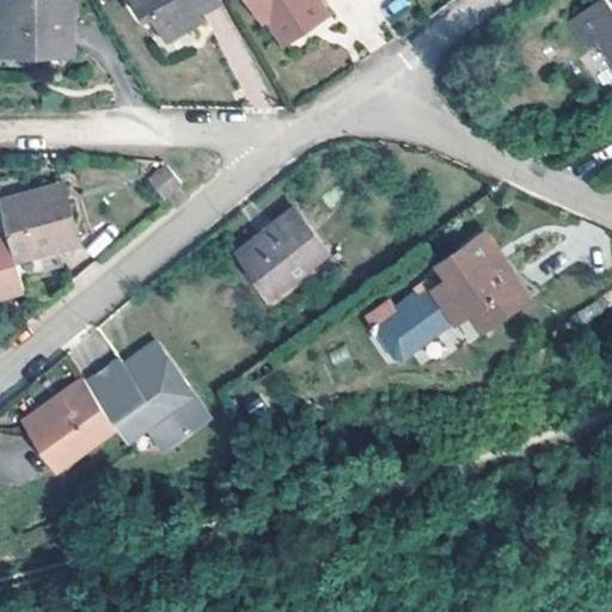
[(69,53),(68,0),(2,0),(2,51),(69,53)]
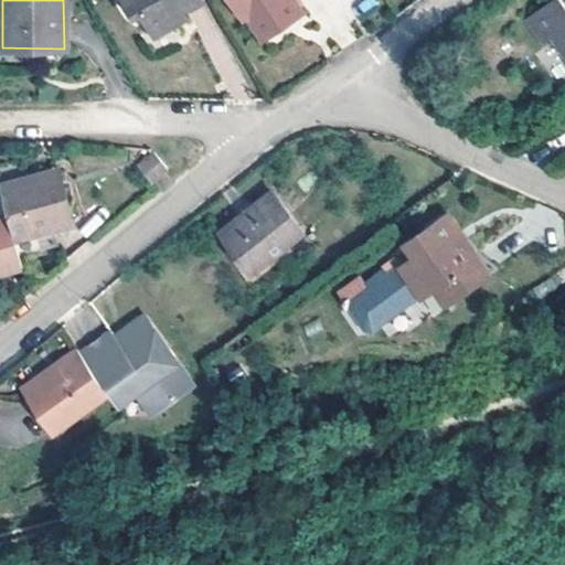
[(128,0),(135,11),(142,8),(155,29),(164,23),(176,17),(171,9),(180,4),(187,0),(128,0)]
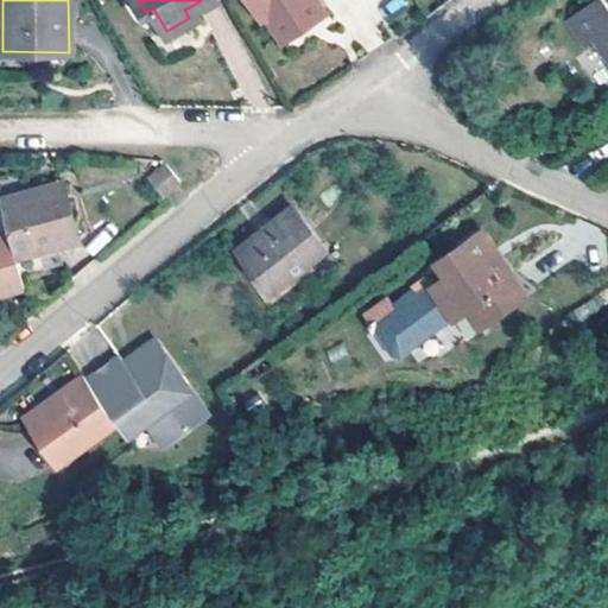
[(249,0),(261,17),(266,14),(282,38),(309,20),(295,0),(249,0)]
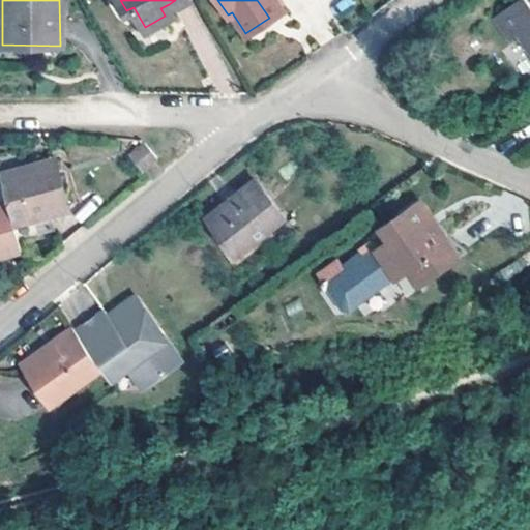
[(283,9),(276,0),(257,0),(269,18),(283,9)]
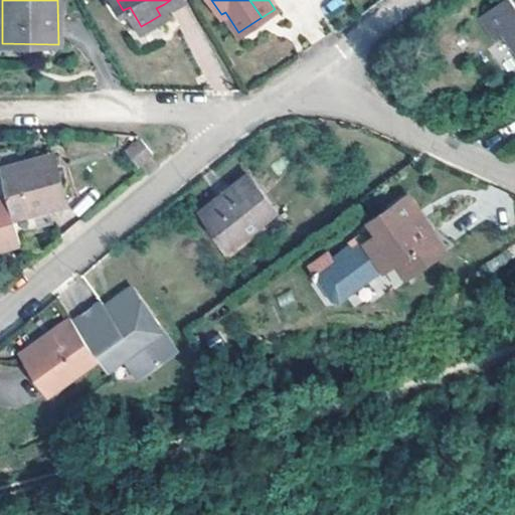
[(514,8),(509,0),(502,0),(479,16),(495,40),(504,34),(514,49),(514,8)]
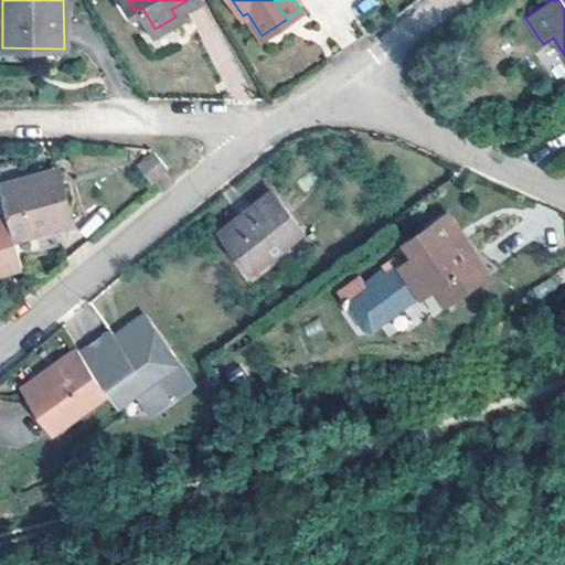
[(183,12),(180,4),(171,9),(176,17),(183,12)]
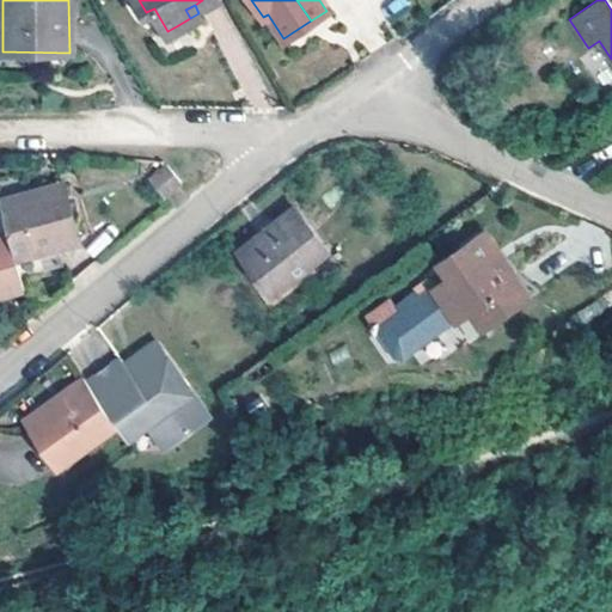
[(179,183),(164,165),(148,179),(163,196),(179,183)]
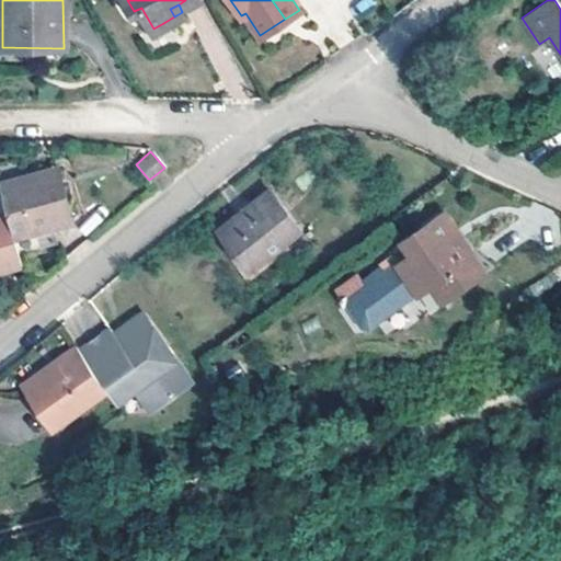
[(60,181),(58,174),(20,185),(21,191),(60,181)]
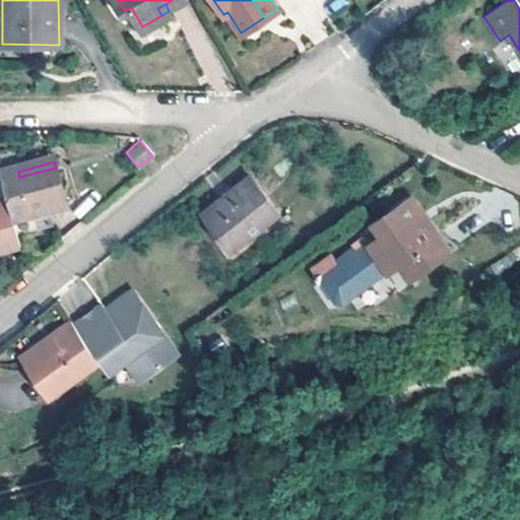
[(8,203),(13,225),(48,215),(67,210),(56,168),(19,177),(18,172),(1,177),(8,203)]
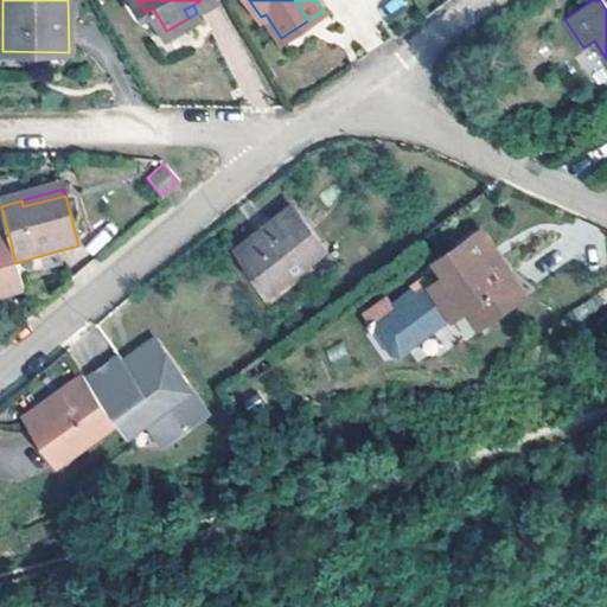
[(326,247),(293,206),(240,251),(250,267),(246,272),(248,276),(270,304),(314,268),(308,261),(326,247)]
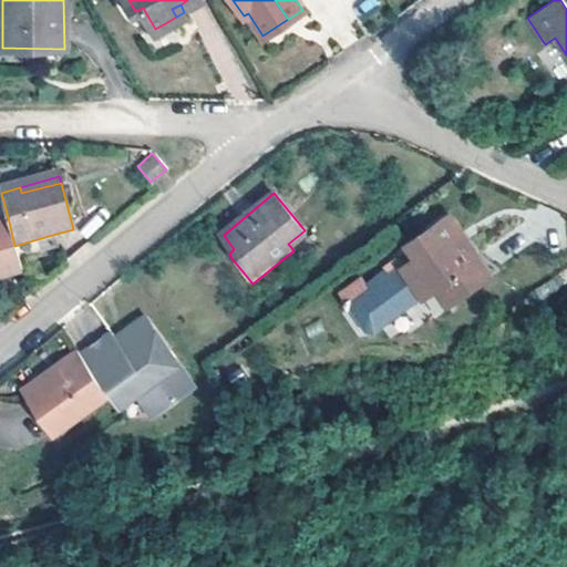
[(465,232),(452,214),(409,245),(418,257),(405,266),(425,295),(437,286),(451,303),(500,269),(483,255),(477,257),(467,243),(462,246),(456,238),(462,235),(465,232)]
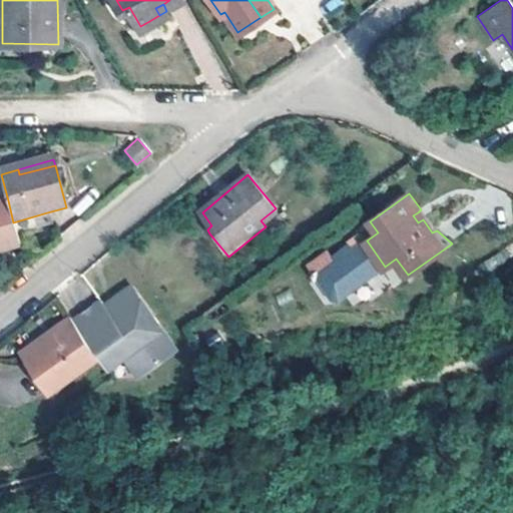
[(13,222),(8,200),(0,202),(0,245),(18,240),(16,236),(13,222)]
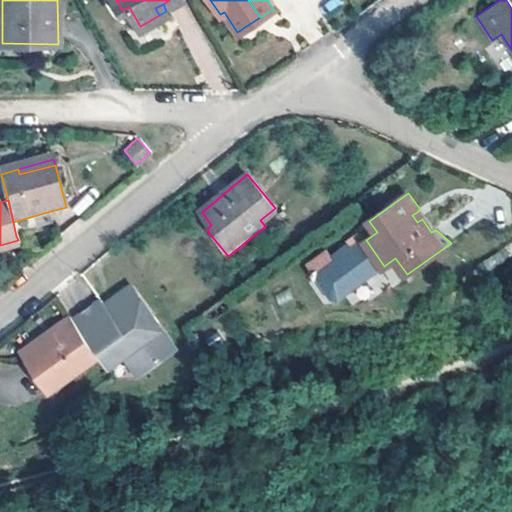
[(51,226),(47,212),(13,222),(16,236),(51,226)]
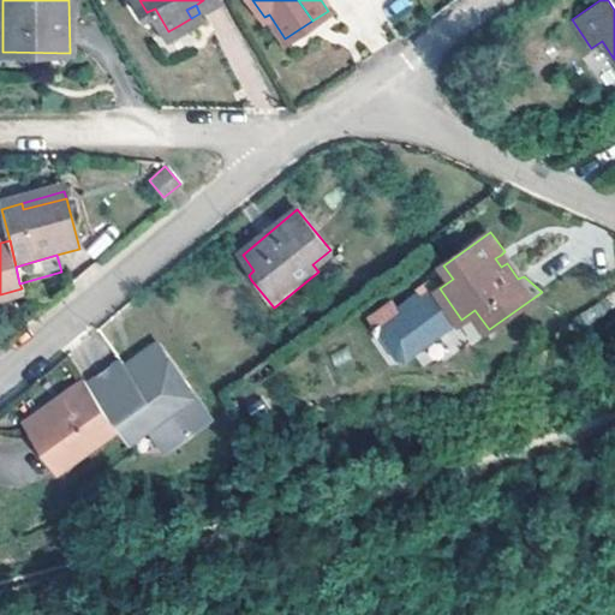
[(507,263),(501,255),(495,258),(501,267),(507,263)]
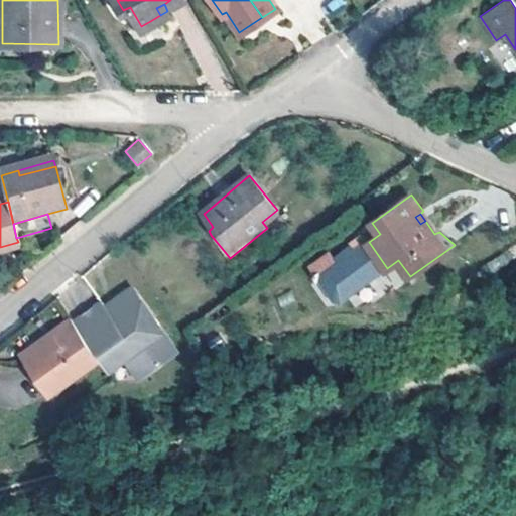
[(0,252),(19,248),(18,242),(0,247),(0,252)]
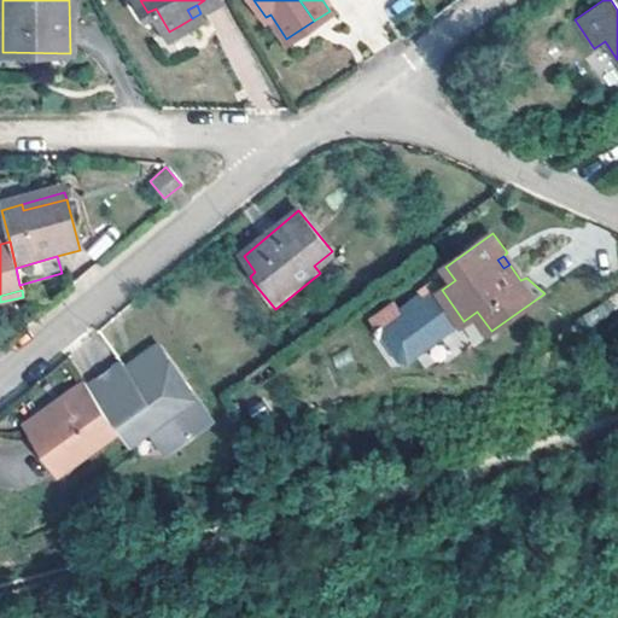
[(132,373),(169,426),(200,403),(161,345),(141,359),(145,365),(132,373)]
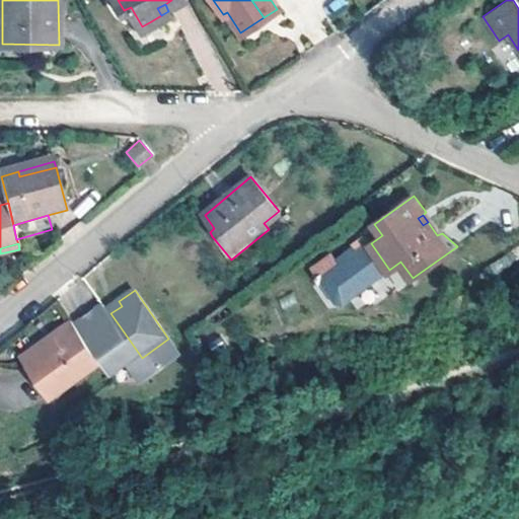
[(122,306),(119,301),(107,309),(110,313),(122,306)]
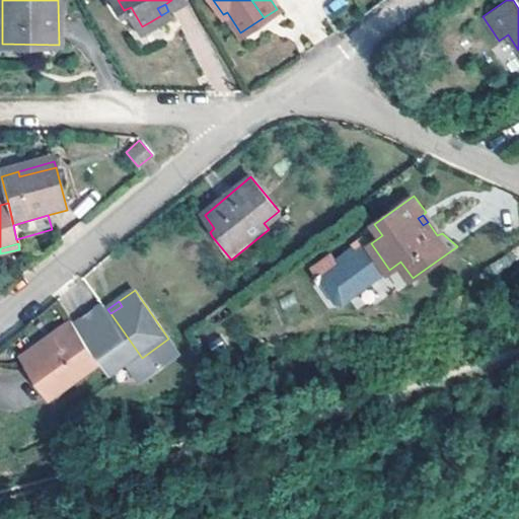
[(74,323),(99,361),(108,374),(126,362),(130,367),(142,358),(110,313),(107,309),(104,304),(74,323)]
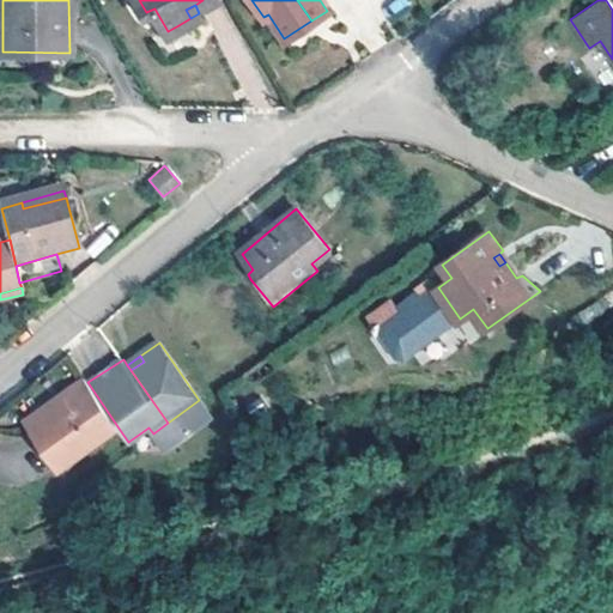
[(60,466),(117,426),(87,382),(85,377),(66,390),(71,396),(31,424),(60,466)]
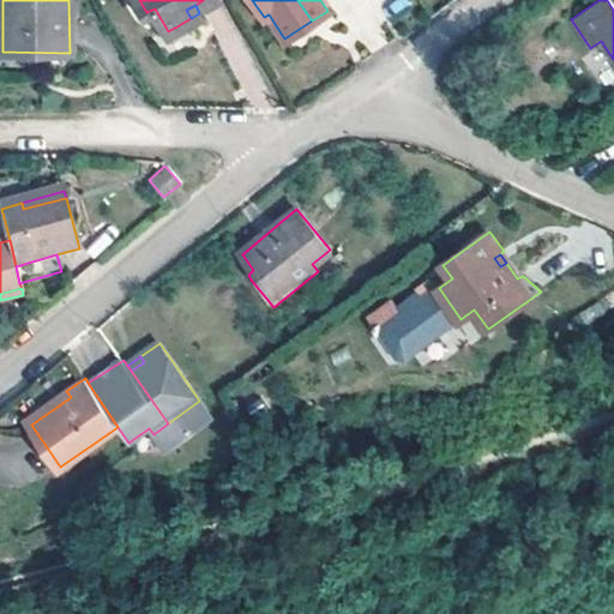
[(71,397),(66,391),(26,417),(31,425),(71,397)]
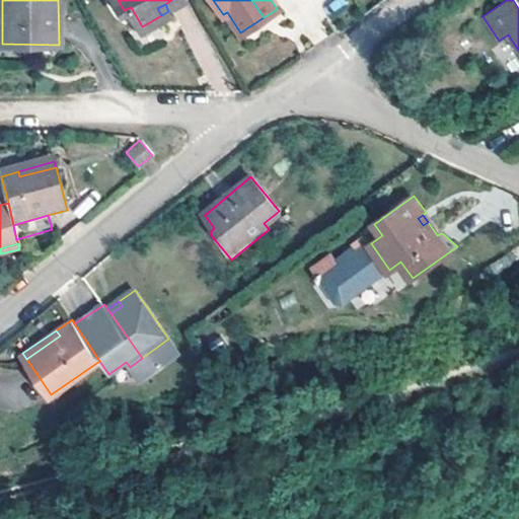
[(142,358),(130,367),(133,370),(149,374),(178,354),(168,339),(142,358)]
